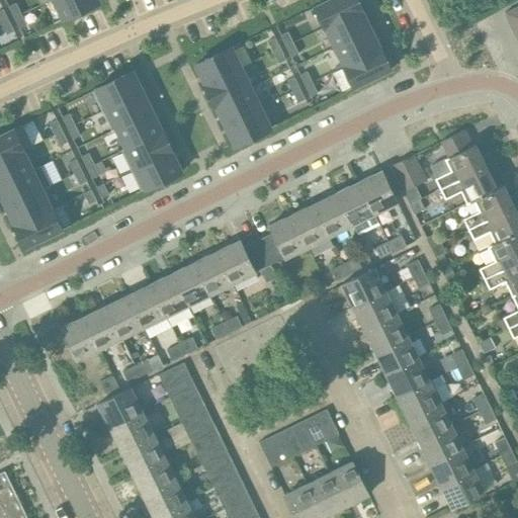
[(53,0),(63,19),(99,1),(98,0),(53,0)]
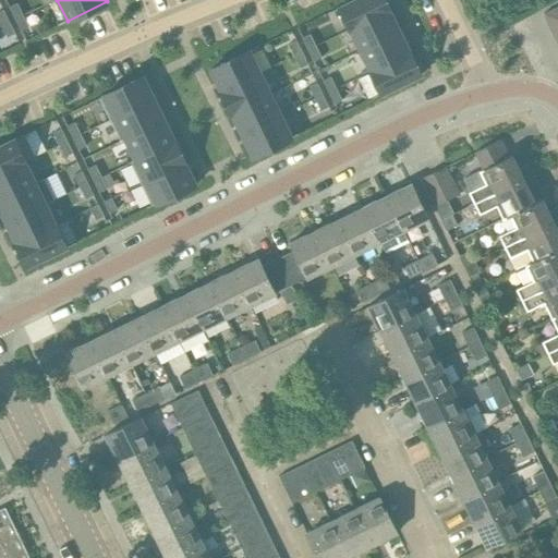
[(350,29),(351,28),(389,10),(384,0),(353,0),(339,7),(350,29)]
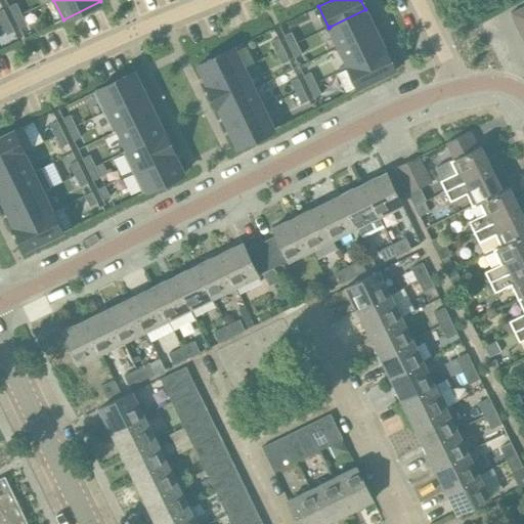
[(15,3),(8,6),(13,17),(22,14),(15,3)]
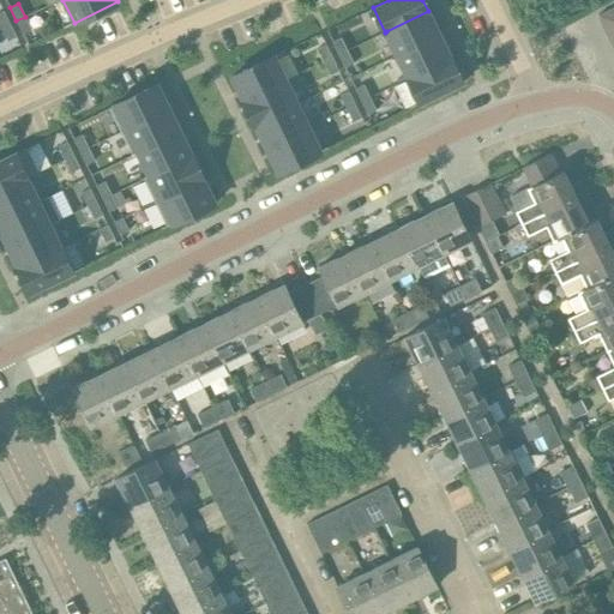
[(605,28),(613,22),(613,6),(599,14),(605,28)]
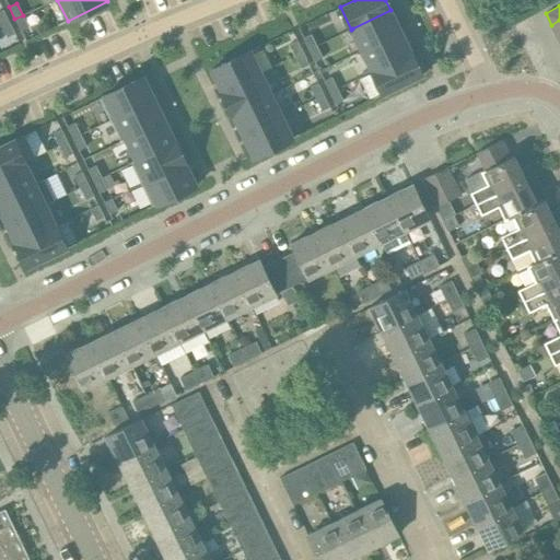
[(3,10),(0,11),(0,23),(1,25),(9,22),(3,10)]
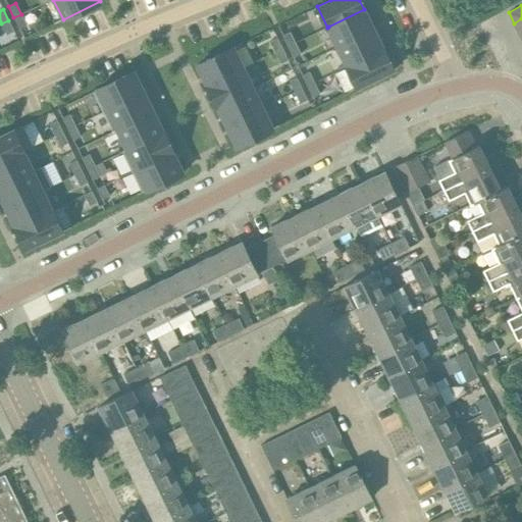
[(327,28),(337,47),(374,30),(364,9),(328,27),(327,28)]
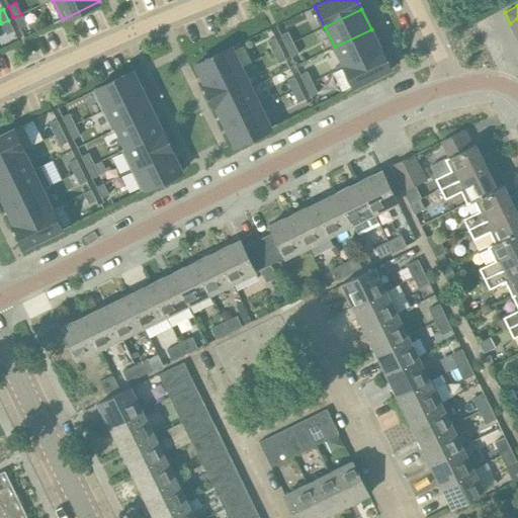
[(26,24),(21,14),(13,17),(19,28),(26,24)]
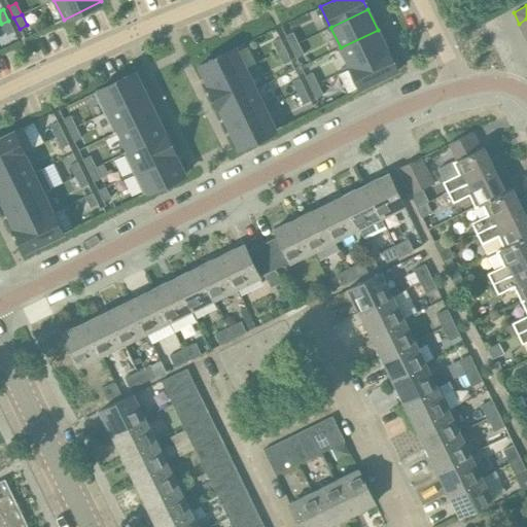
[(8,21),(1,24),(6,35),(13,32),(8,21)]
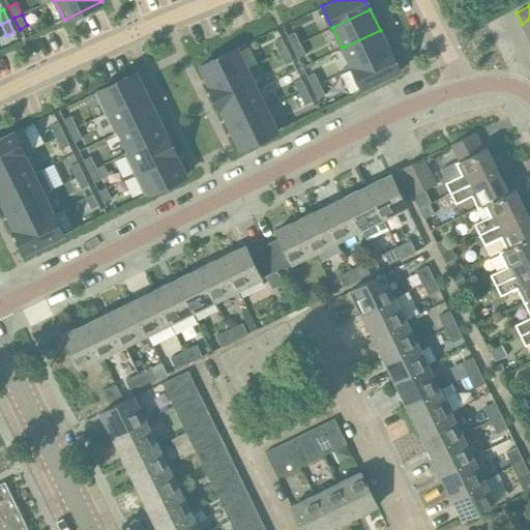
[(343,48),(352,67),(389,50),(380,30),(343,48)]
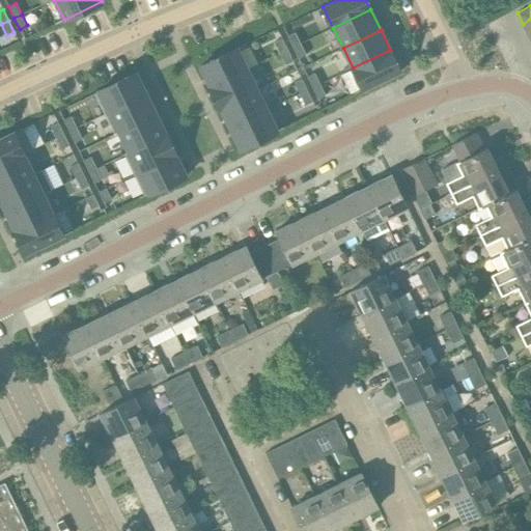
[(301,44),(296,32),(287,35),(294,47),(301,44)]
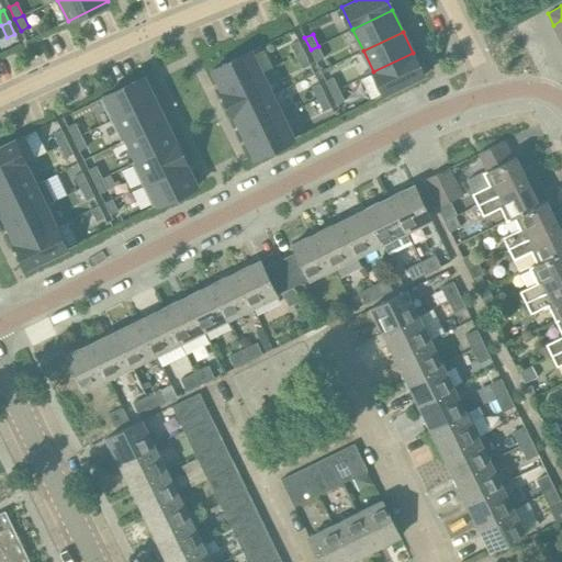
[(304,53),(299,41),(291,45),(296,56),(304,53)]
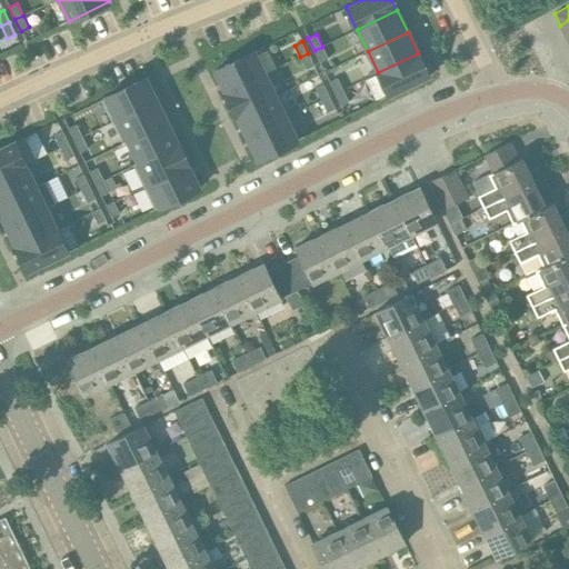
[(315,50),(320,62),(328,58),(322,47),(315,50)]
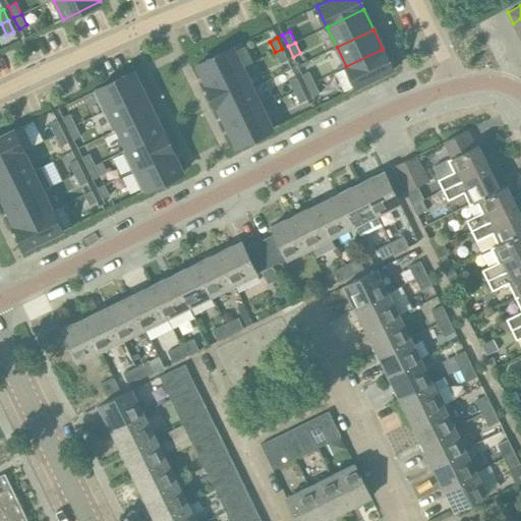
[(243,68),(233,48),(196,65),(207,85),(243,68)]
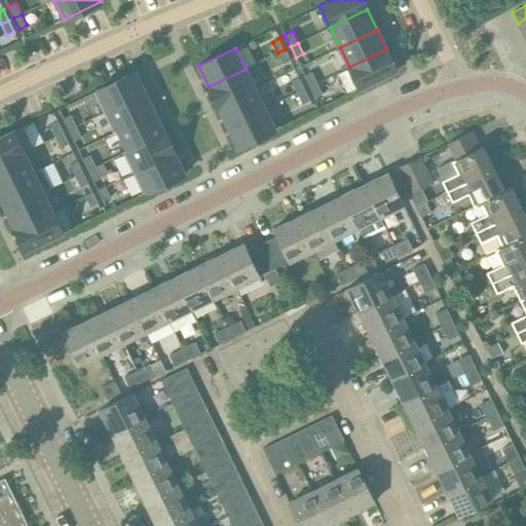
[(285,49),(277,52),(283,64),(291,61),(285,49)]
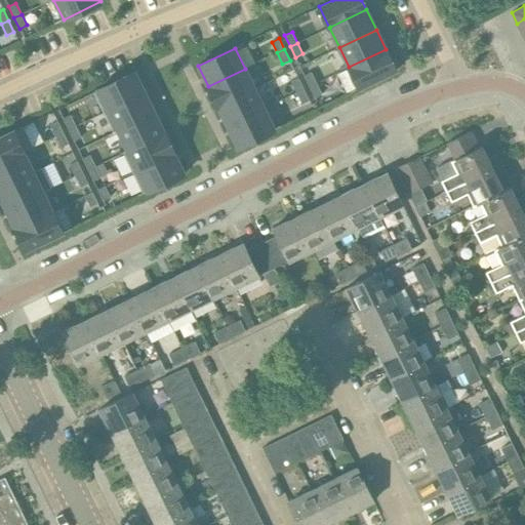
[(349,67),(359,88),(396,70),(386,49),(349,67)]
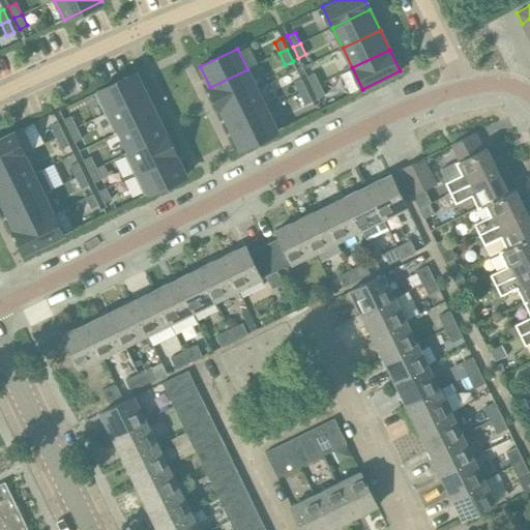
[(210,87),(219,108),(257,89),(247,69),(210,87)]
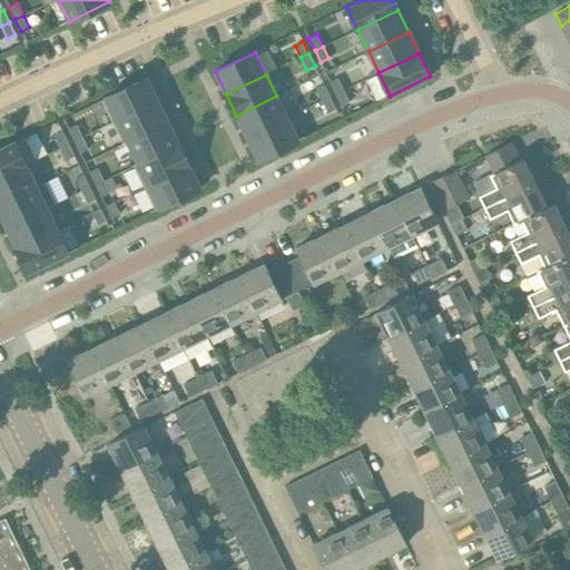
[(157,100),(146,78),(101,100),(112,123),(157,100)]
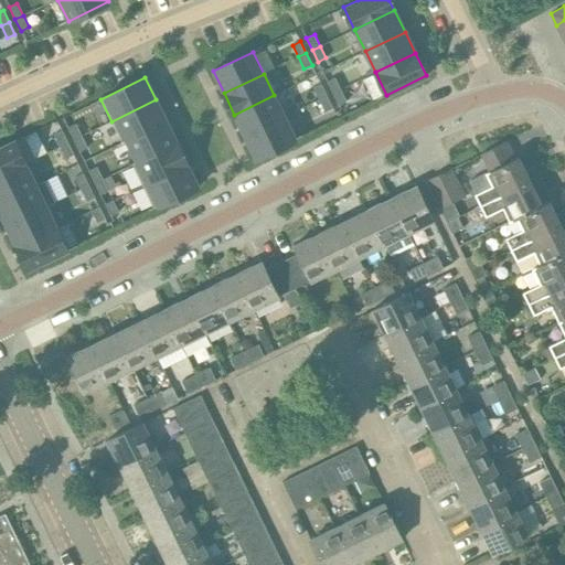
[(333,93),(341,89),(336,77),(327,82),(333,93)]
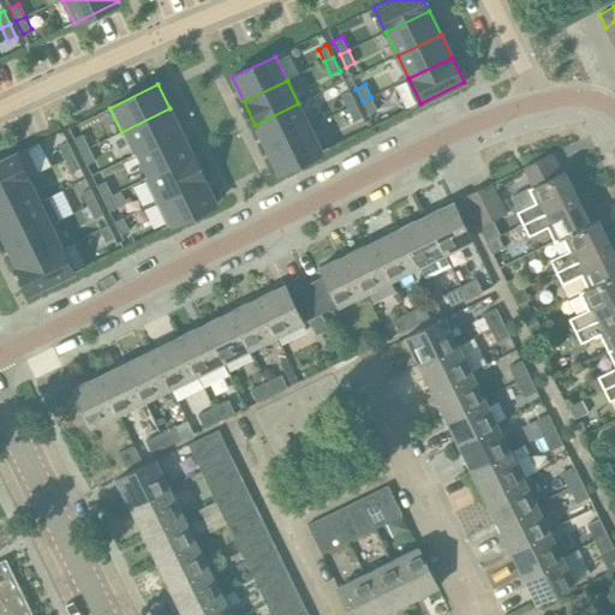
[(356,105),(350,91),(341,96),(347,108),(356,105)]
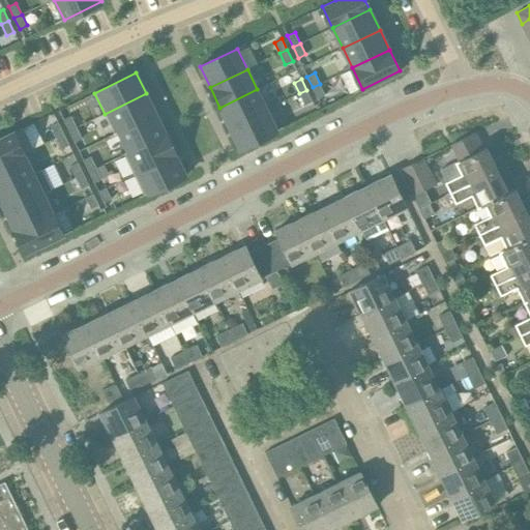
[(325,95),(320,84),(313,87),(318,98),(325,95)]
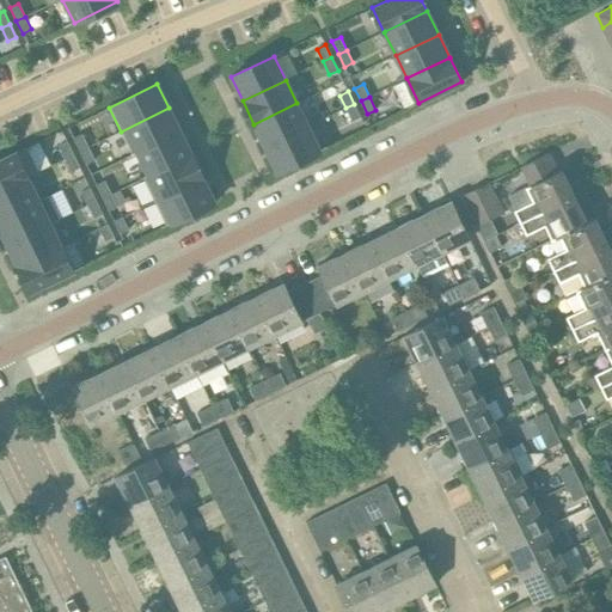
[(254,124),(265,147),(308,127),(297,103),(254,124)]
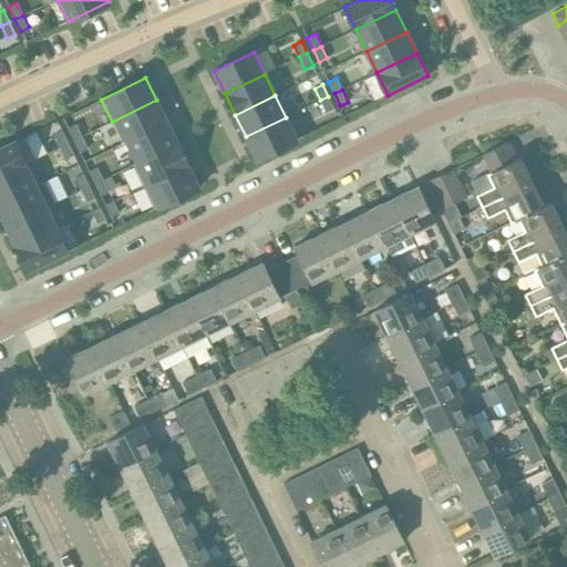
[(320,100),(326,112),(334,107),(328,96),(320,100)]
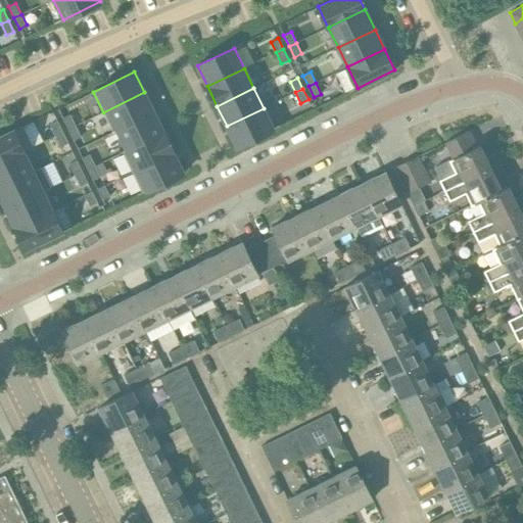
[(144,92),(103,112),(112,132),(117,130),(153,112),(144,92)]
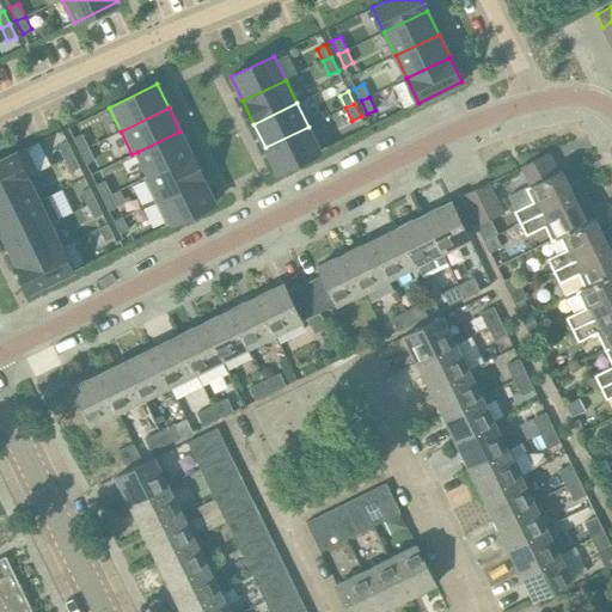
[(265,147),(277,171),(320,151),(308,127),(265,147)]
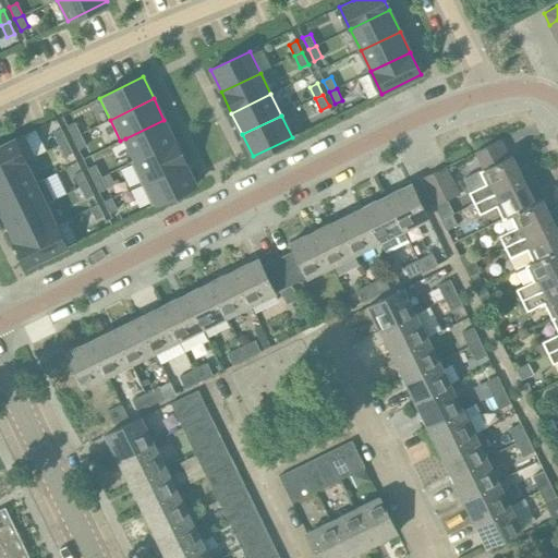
[(164,120),(125,138),(135,160),(174,141),(164,120)]
